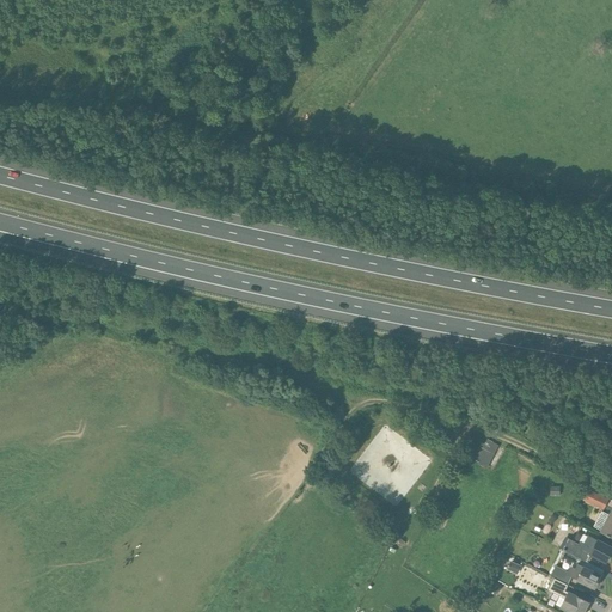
[(487,467),(499,446),(485,439),(475,461),(487,467)]
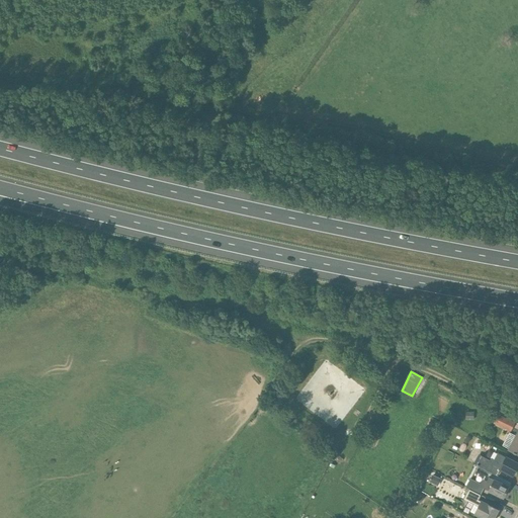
[(510,432),(515,423),(498,414),(494,423),(510,432)]
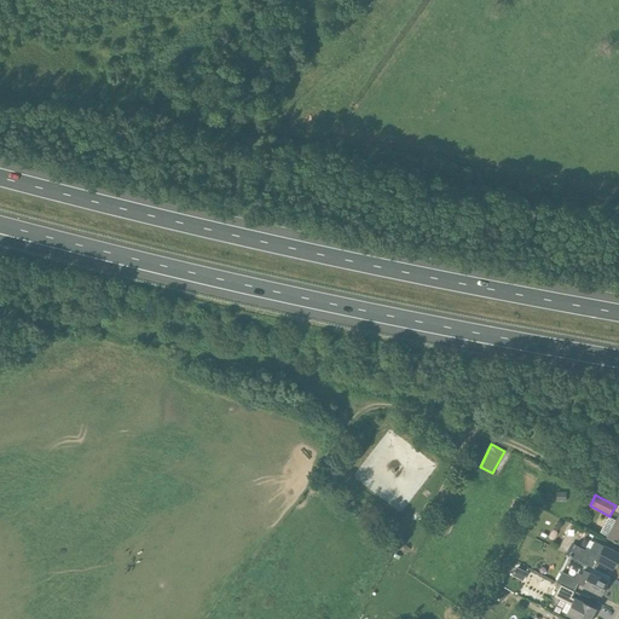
[(602,533),(608,537),(607,538),(618,543),(618,516),(615,521),(609,518),(602,533)]
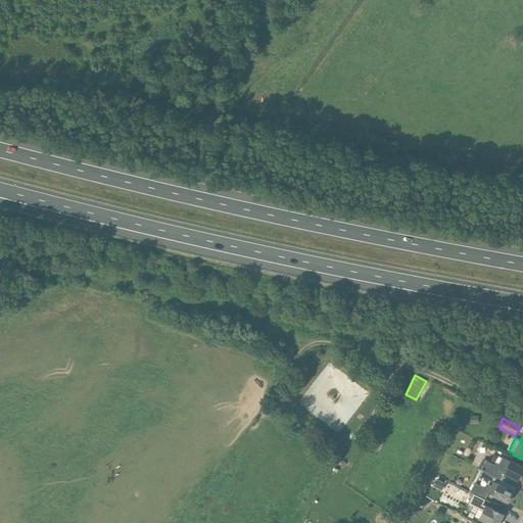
[(510,463),(507,460),(503,458),(498,465),(495,464),(494,465),(483,460),(478,469),(481,471),(502,480),(505,474),(518,481),(522,472),(522,468),(511,462),(510,463)]
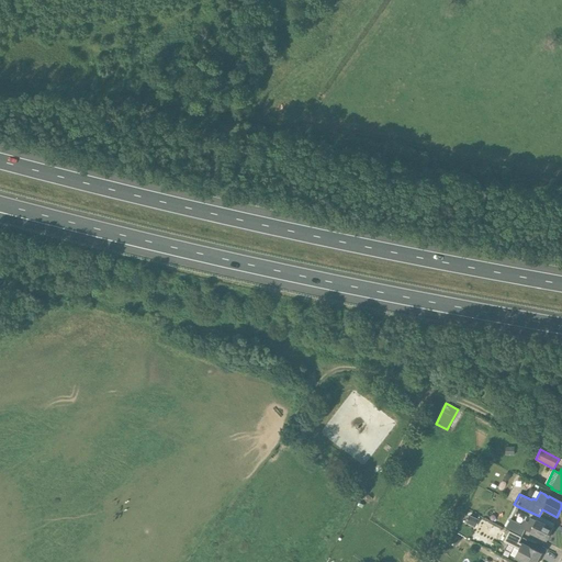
[(475,528),(479,520),(469,516),(465,523),(475,528)]
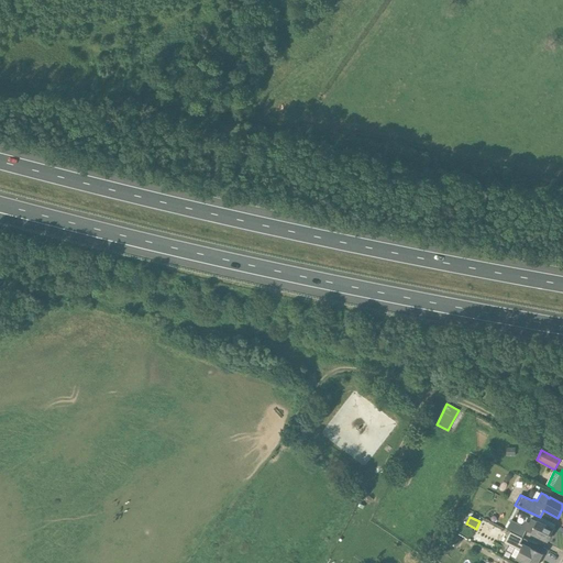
[(531,519),(529,523),(526,531),(531,534),(547,542),(553,530),(531,519)]
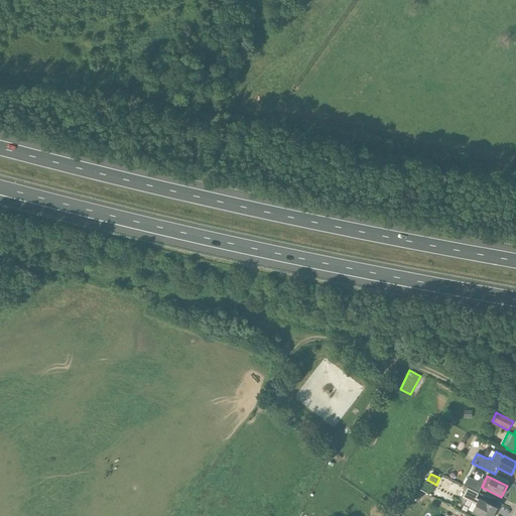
[(467,488),(479,494),(482,487),(477,485),(479,482),(469,477),(464,486),(467,488)]
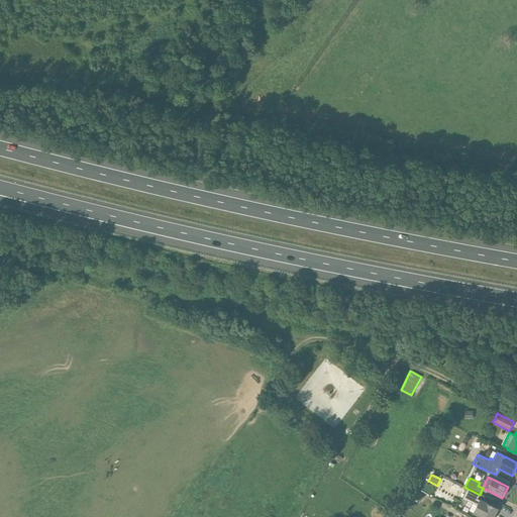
[(480,495),(468,489),(463,499),(473,504),(469,512),(479,516),(494,516),(498,509),(483,501),(478,498),(480,495)]
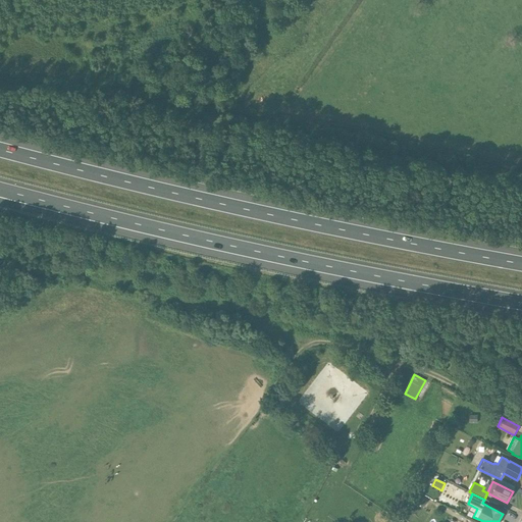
[(415,503),(422,509),(428,502),(421,496),(415,503)]
